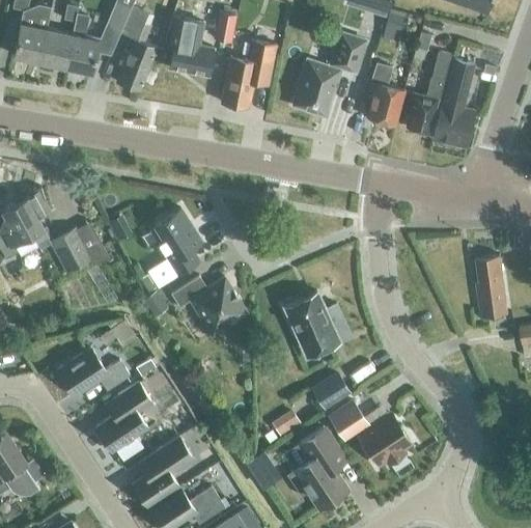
[(26,12),(29,0),(14,0),(11,9),(26,12)]
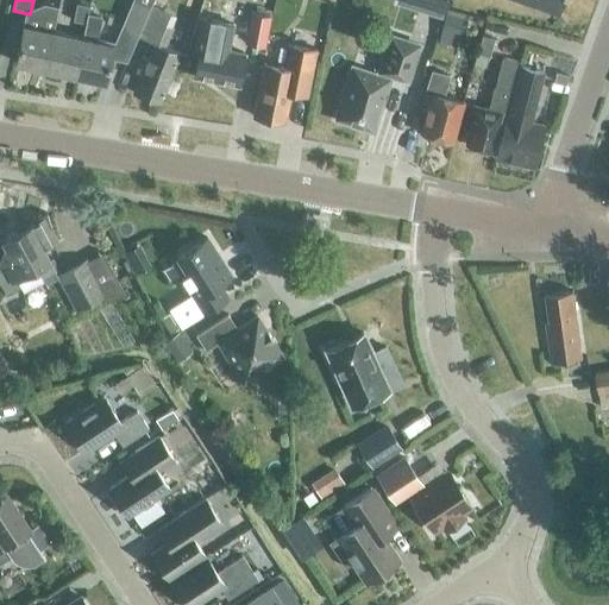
[(441,0),(425,0),(421,13),(440,19),(444,7),(446,1),(441,0)]
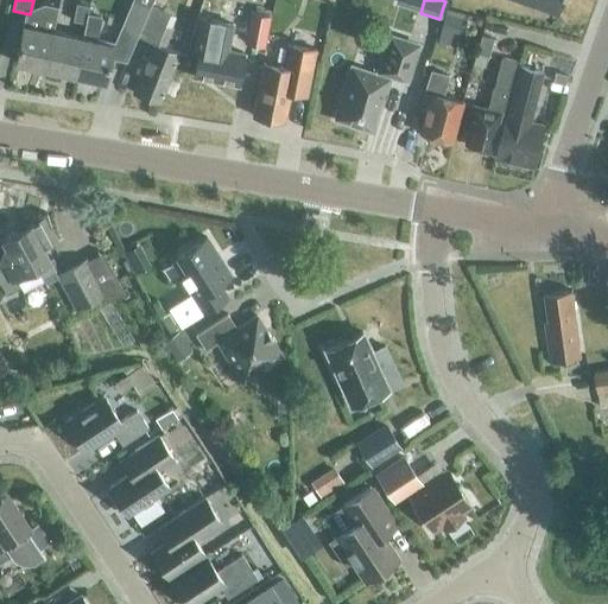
[(510,0),(557,17),(562,0),(510,0)]
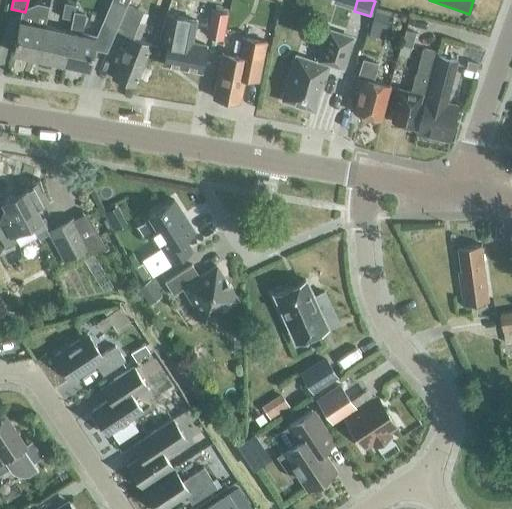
[(102,26),(115,31),(125,7),(112,2),(102,26)]
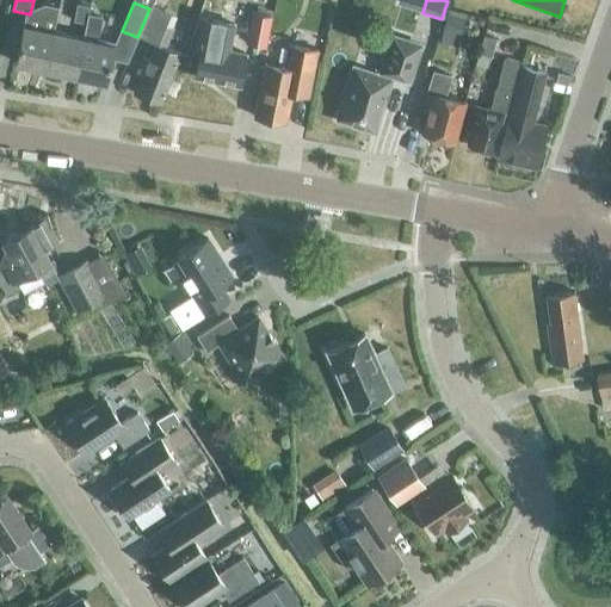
[(45,73),(75,79),(87,17),(88,10),(78,7),(73,24),(85,26),(81,41),(53,35),(45,73)]
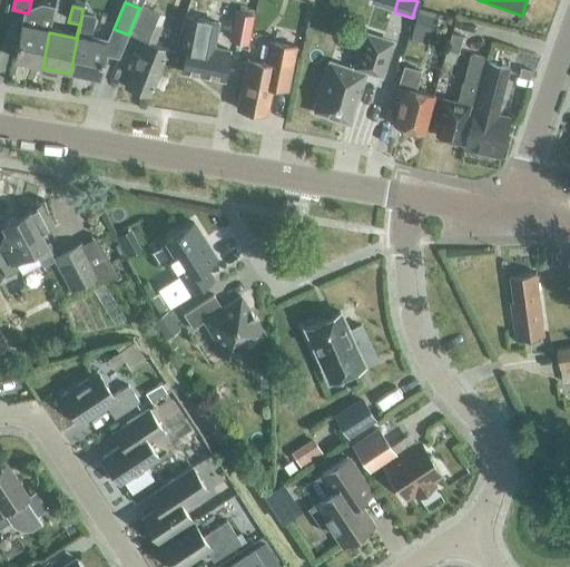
[(36,29),(21,26),(13,61),(42,68),(49,32),(53,11),(40,8),(36,29)]
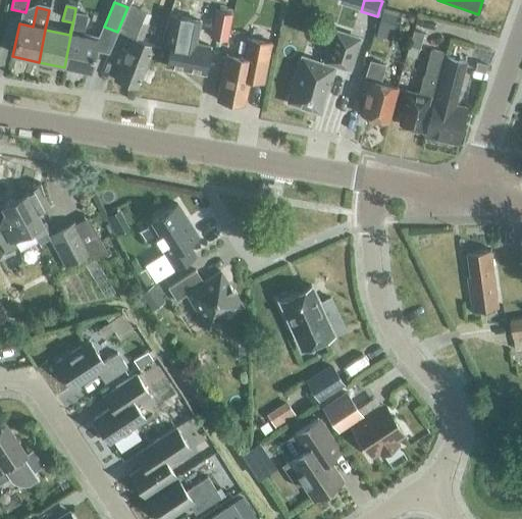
[(127,7),(117,32),(127,36),(126,38),(132,39),(125,54),(120,52),(117,61),(122,62),(114,83),(138,90),(139,89),(138,89),(154,48),(141,43),(148,27),(139,23),(143,13),(127,7)]
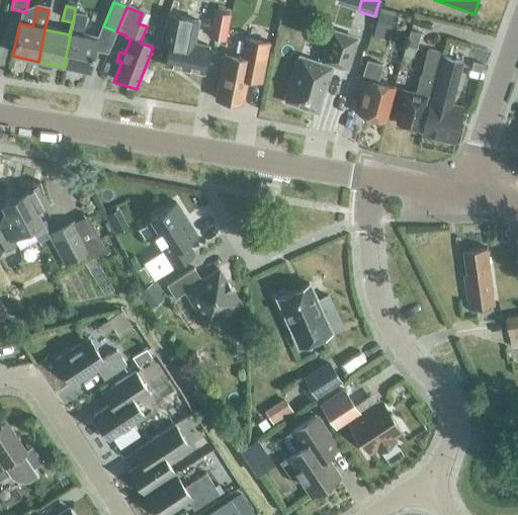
[(387,43),(395,15),(379,11),(372,39),(387,43)]
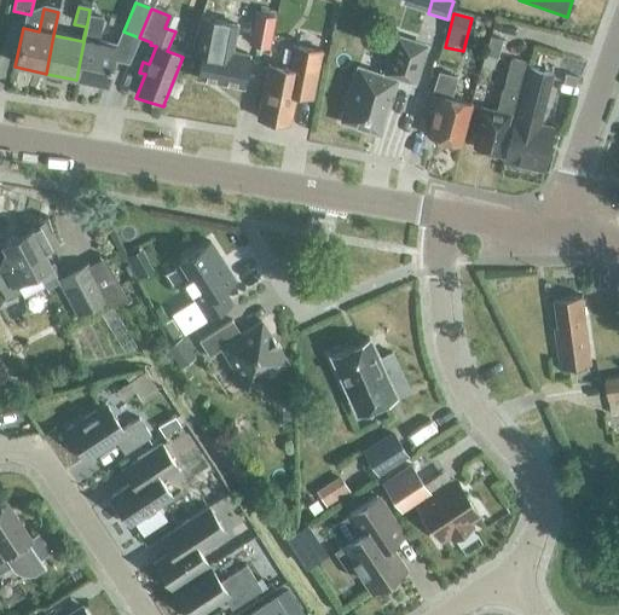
[(255,16),(249,47),(268,52),(275,19),(255,16)]
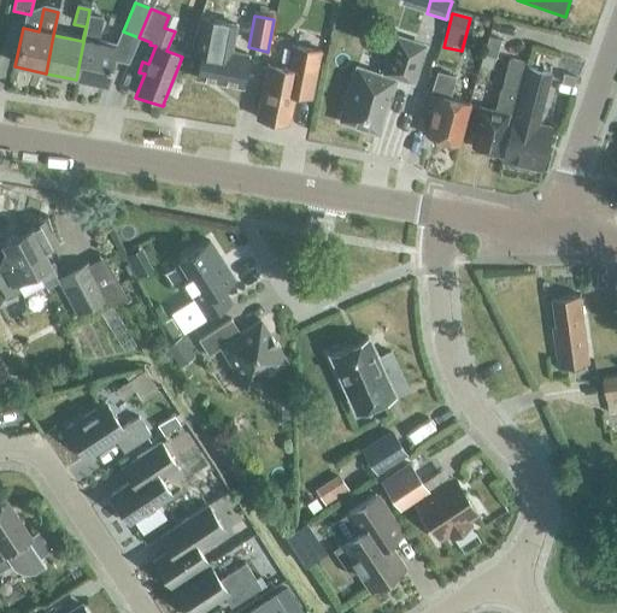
[(88,17),(76,80),(106,86),(115,47),(98,45),(103,21),(88,17)]
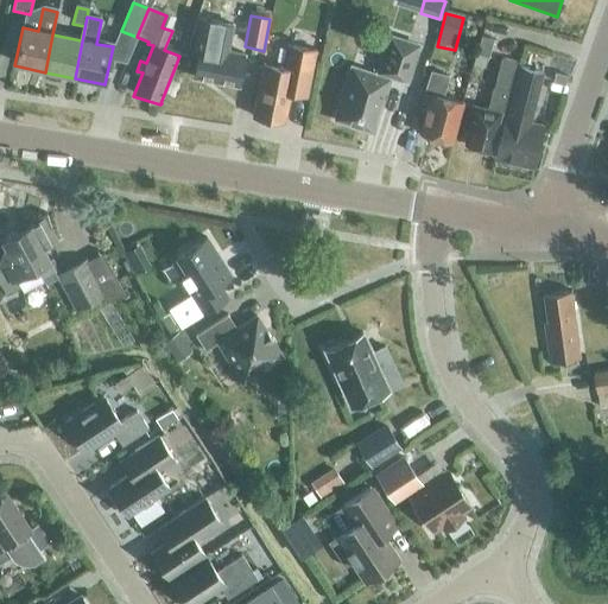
[(200,51),(194,81),(238,89),(245,57),(227,53),(233,27),(201,21),(195,50),(200,51)]
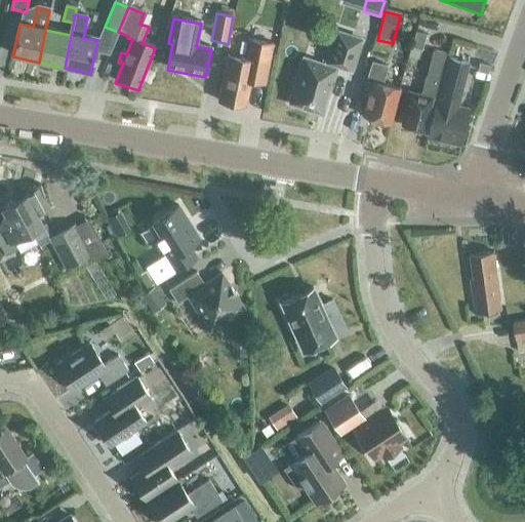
[(314,114),(317,113),(320,115),(337,67),(349,72),(360,41),(336,32),(325,63),(323,62),(322,66),(307,61),(290,104),(307,110),(308,112),(314,114)]
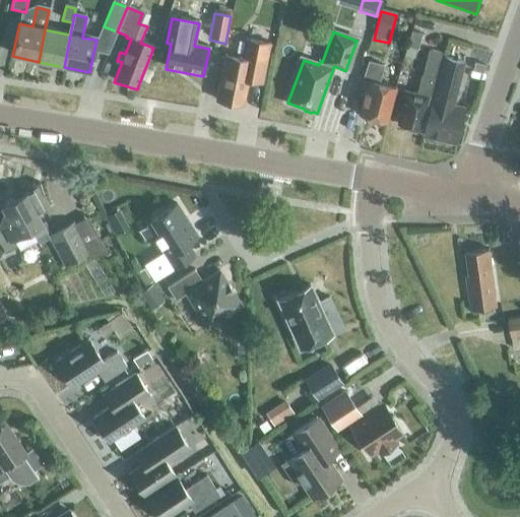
[(240,107),(240,108),(242,108),(247,82),(262,85),(269,46),(245,41),(241,60),(224,57),(215,102),(241,106),(240,107)]
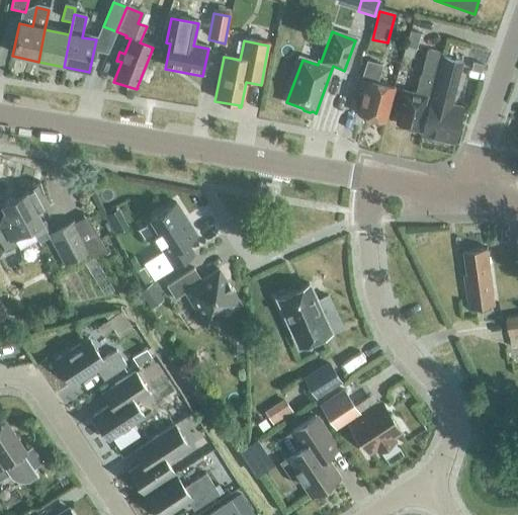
[(426,99),(431,100),(441,59),(442,56),(427,52),(420,78),(415,96),(401,92),(397,110),(400,110),(396,125),(400,126),(401,129),(406,130),(408,129),(418,131),(420,124),(419,124),(426,99)]
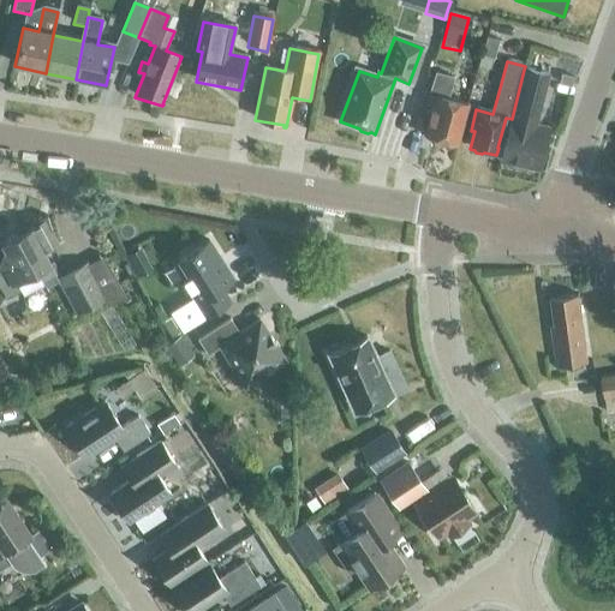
[(539,172),(539,171),(549,131),(533,127),(545,76),(524,70),(512,119),(501,162),(500,163),(539,172)]
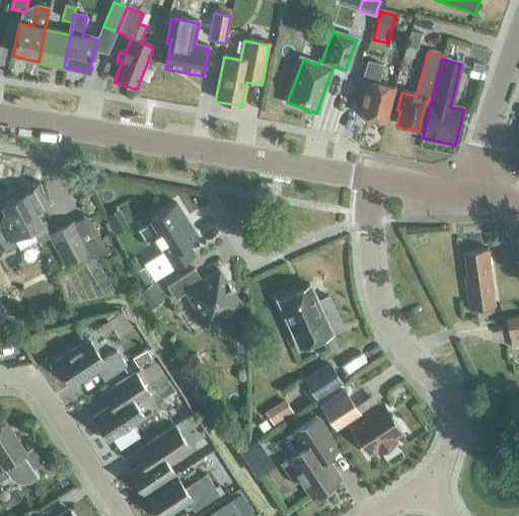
[(385,123),(394,89),(377,85),(382,67),(368,64),(362,81),(367,83),(359,116),(372,120),(375,122),(378,123),(382,122),(385,123)]
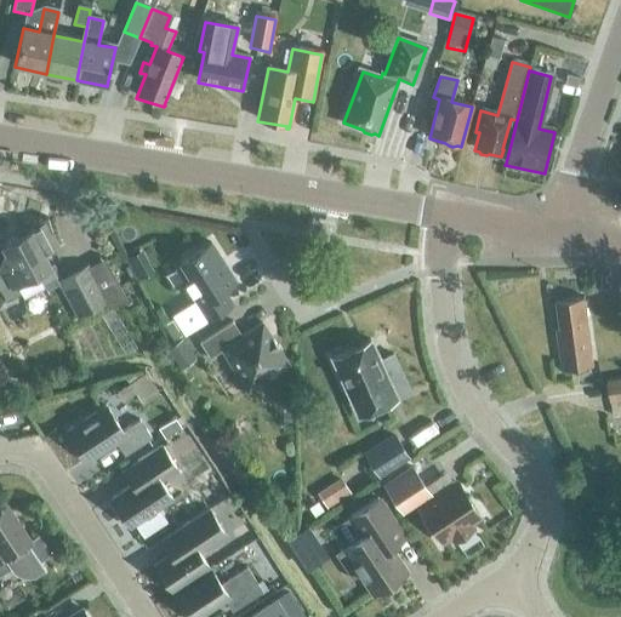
[(0,246),(0,291),(6,303),(21,296),(23,302),(45,291),(44,287),(56,281),(50,268),(43,255),(57,247),(51,235),(52,235),(47,221),(33,226),(34,230),(3,247),(0,246)]
